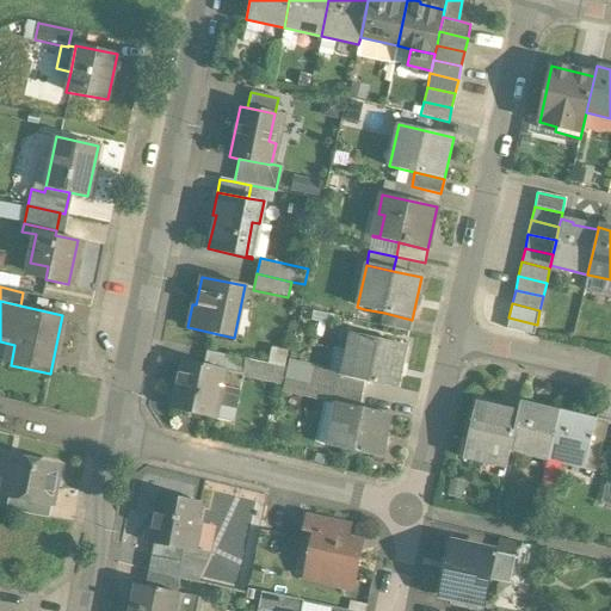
[(381,326),(384,313),(364,309),(362,322),(381,326)]
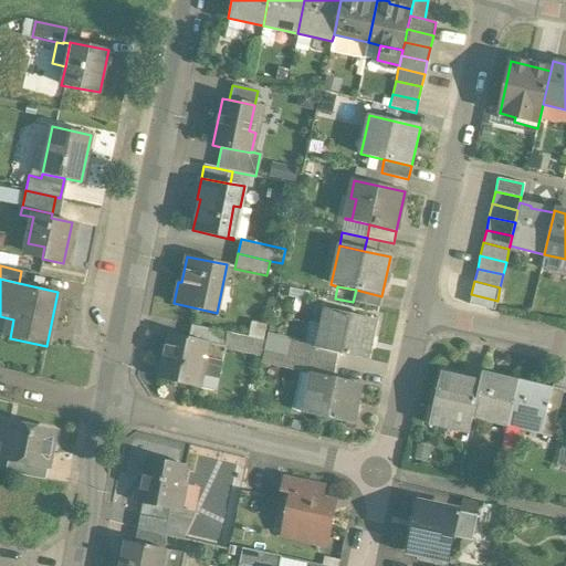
[(356,290),(353,302),(378,308),(381,296),(356,290)]
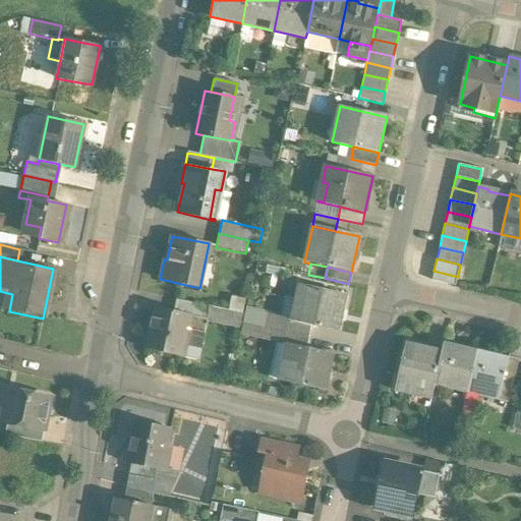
[(346,296),(299,285),(291,322),(320,328),(338,332),(346,296)]
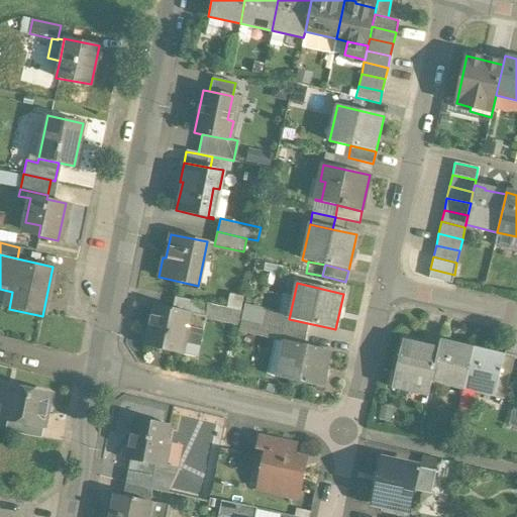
[(207,304),(175,297),(173,309),(189,313),(189,314),(205,317),(207,304)]
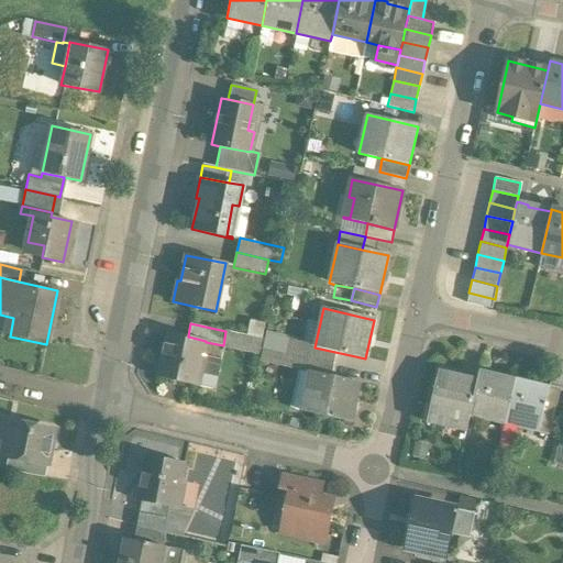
[(187,339),(166,334),(157,377),(196,386),(206,342),(206,341),(188,337),(187,339)]
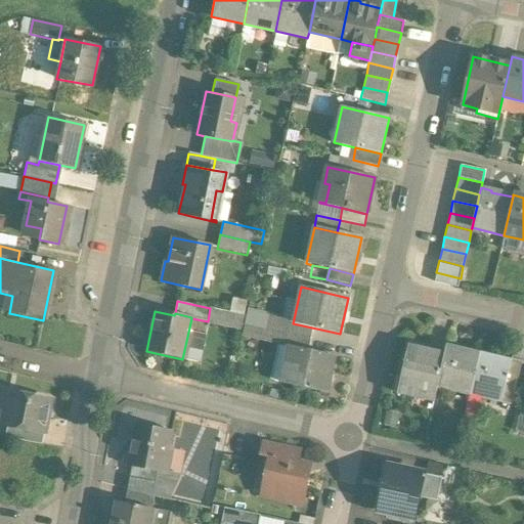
[(321,330),(293,323),(291,334),(319,341),(321,330)]
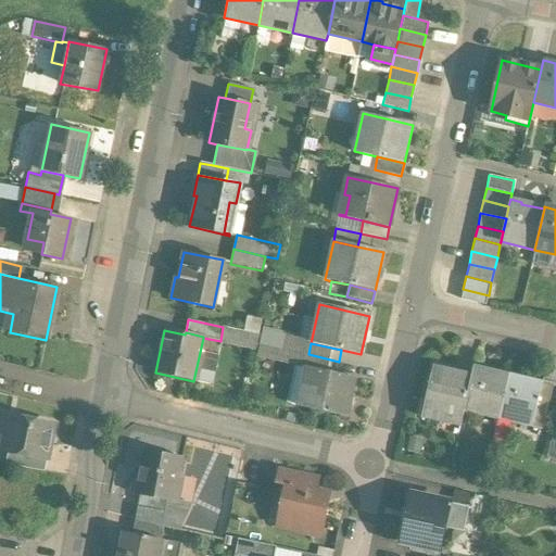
[(339,362),(308,354),(305,367),(337,375),(339,362)]
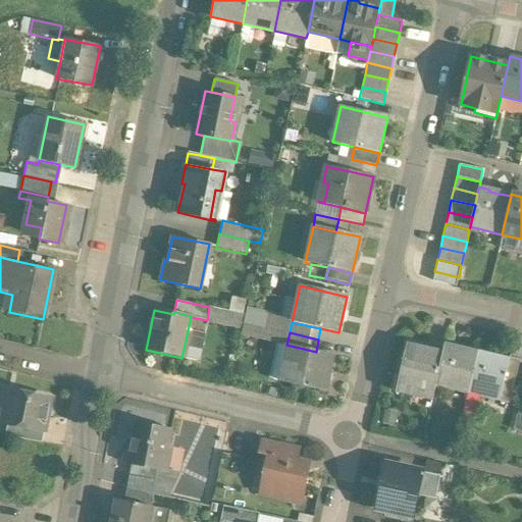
[(521,336),(514,335),(509,360),(521,362),(521,336)]
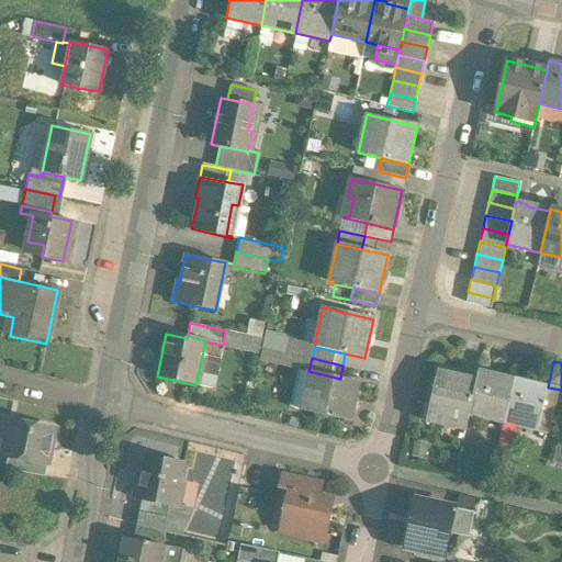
[(340,379),(308,371),(304,389),(312,390),(306,412),(350,422),(359,383),(340,379)]
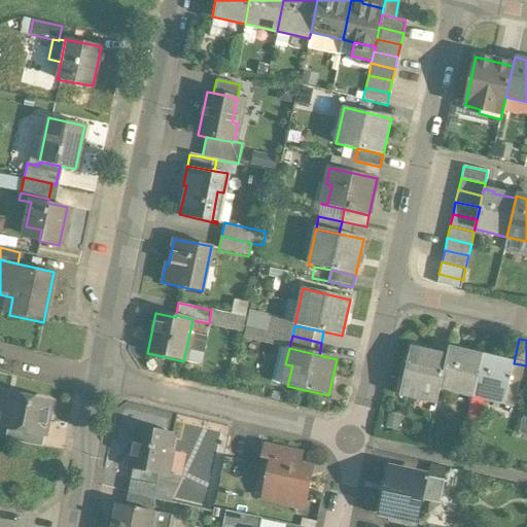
[(447,356),(411,348),(400,395),(416,399),(418,393),(437,397),(440,388),(447,356)]
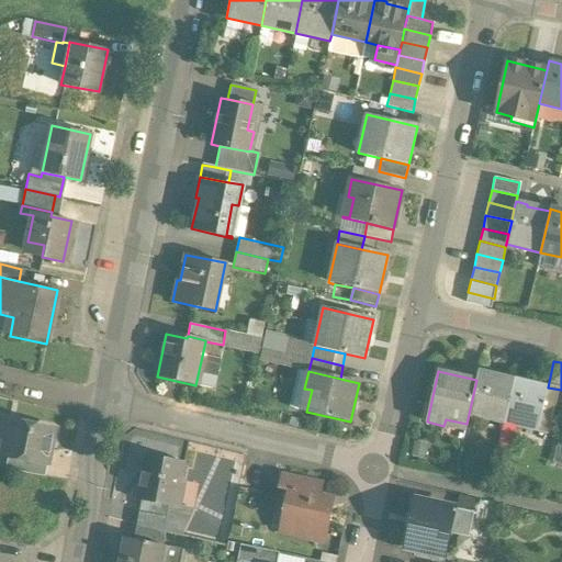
[(490,374),(479,371),(476,380),(469,414),(503,423),(513,381),(490,375),(490,374)]
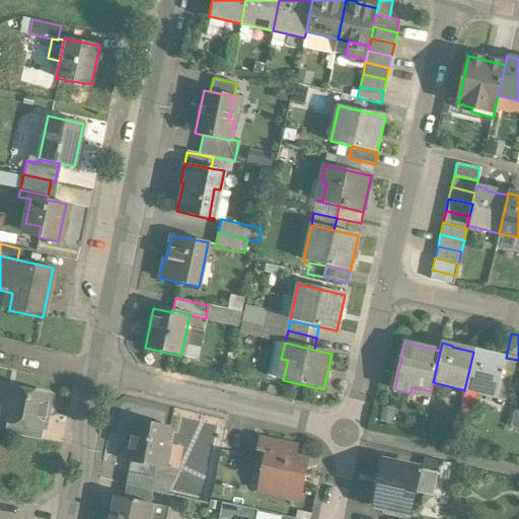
[(485,353),(473,350),(473,352),(464,390),(496,397),(506,358),(504,358),(504,359),(484,355),(485,353)]
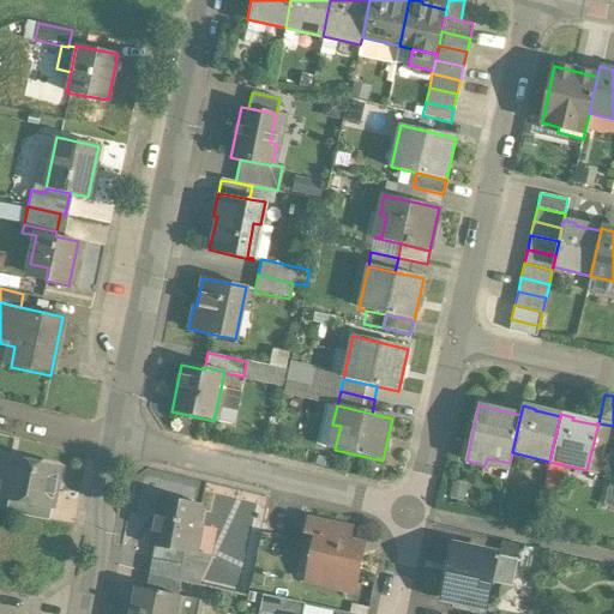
[(58,469),(7,459),(7,461),(4,479),(0,494),(0,497),(7,499),(49,507),(58,469)]
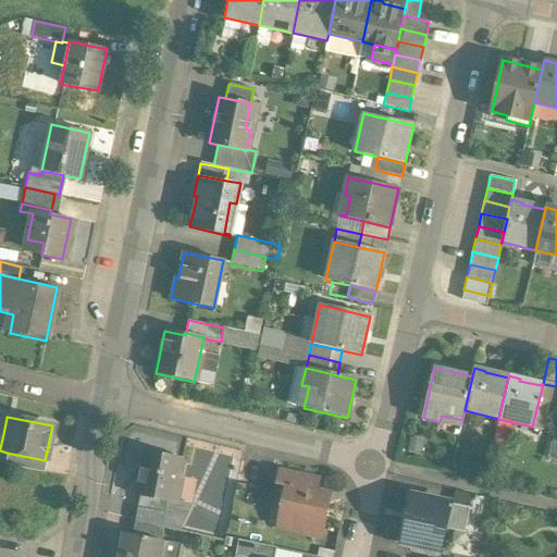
[(147,447),(135,496),(143,497),(178,506),(178,503),(189,458),(147,447)]
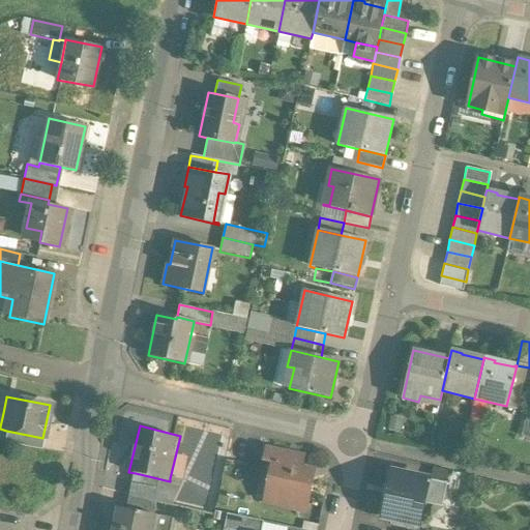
[(42,438),(6,431),(3,442),(40,449),(42,438)]
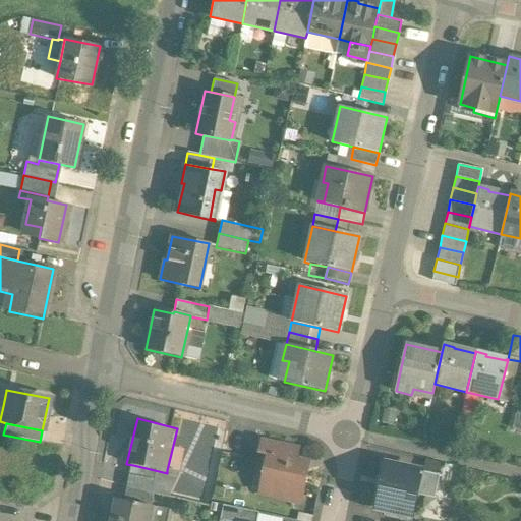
[(296,447),(261,440),(257,453),(267,455),(268,454),(294,459),(296,447)]
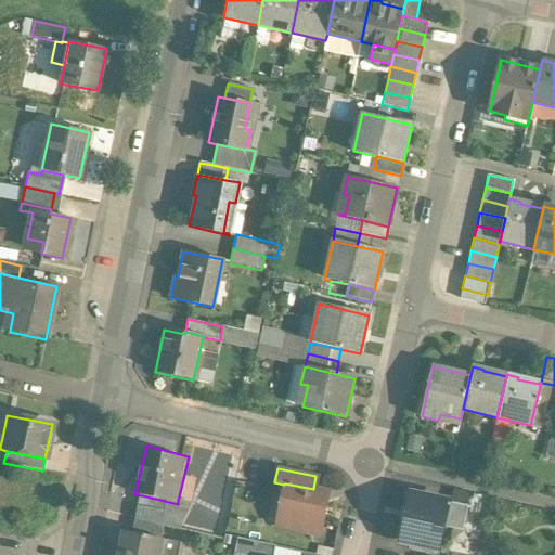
[(313,489),(285,483),(284,485),(281,501),(285,502),(282,516),(294,518),(295,524),(304,525),(307,521),(321,524),(327,492),(313,489)]
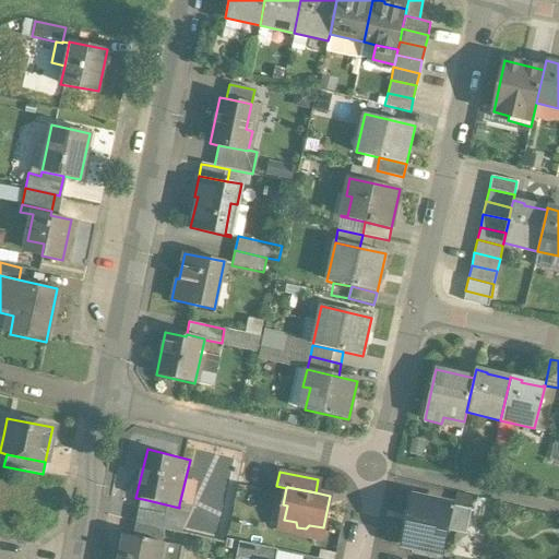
[(451,506),(413,497),(402,546),(441,554),(445,531),(451,506)]
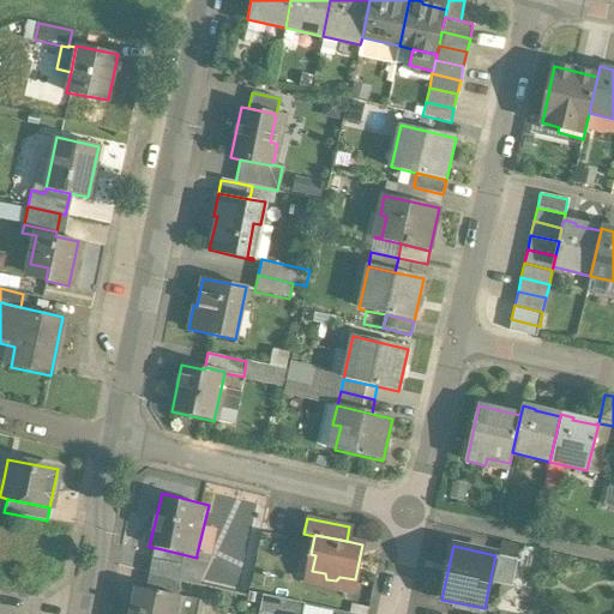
[(197,554),(197,558),(157,548),(151,575),(180,582),(204,588),(212,558),(197,554)]
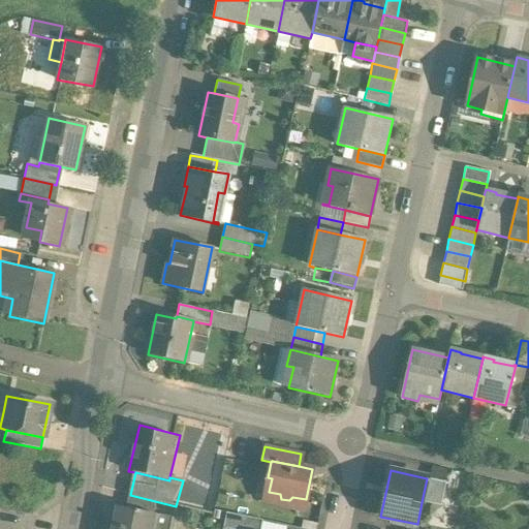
[(445,483),(427,478),(422,502),(440,506),(445,483)]
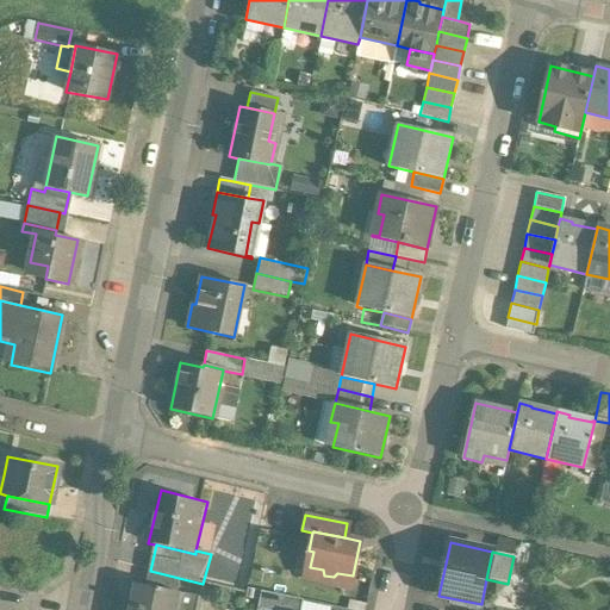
[(573,565),(548,560),(546,572),(570,577),(573,565)]
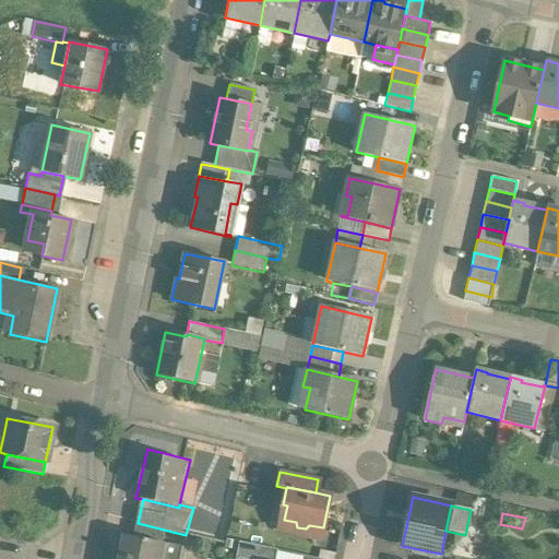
[(132,536),(161,543),(164,530),(138,523),(135,522),(132,536)]
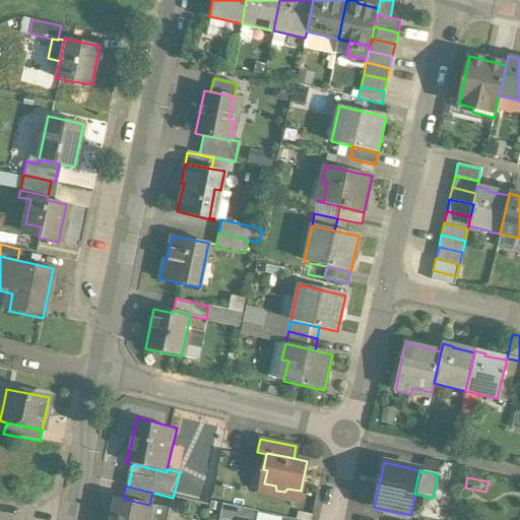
[(123,499),(116,498),(111,519),(146,519),(149,506),(149,505),(123,499)]
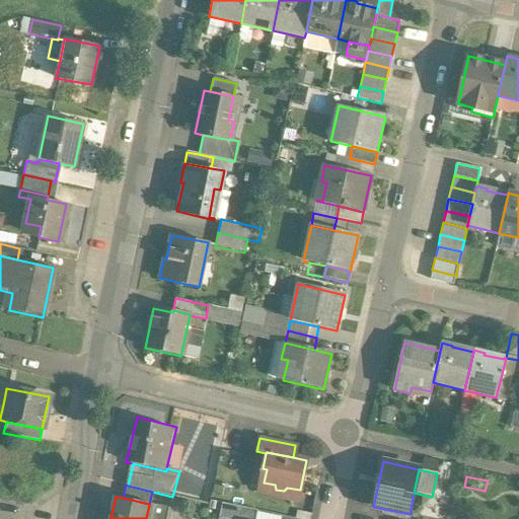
[(224,518),(254,518),(256,511),(221,503),(218,518),(224,518)]
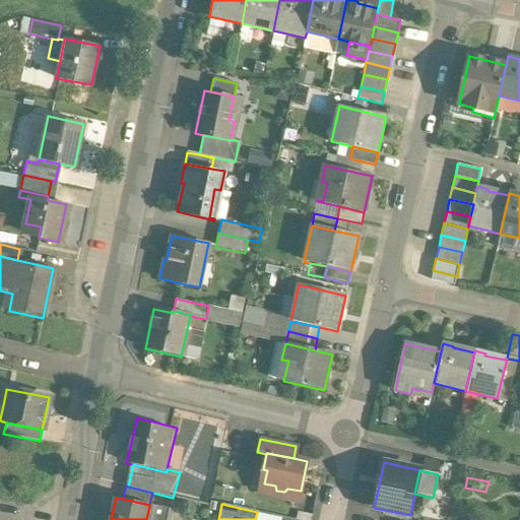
[(167,519),(169,510),(149,506),(146,519),(167,519)]
